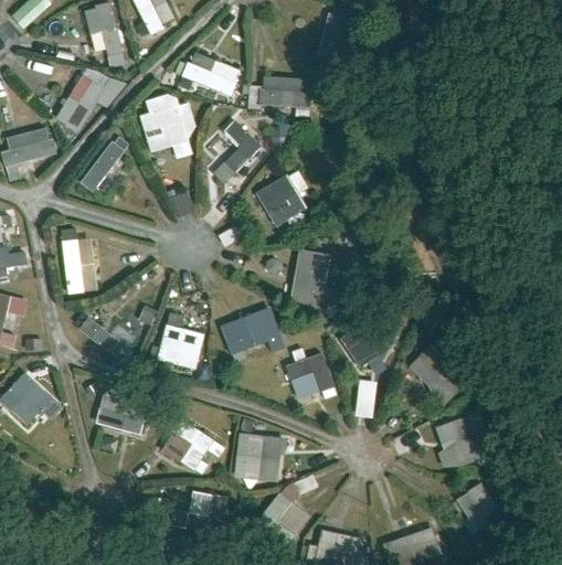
[(45,0),(27,0),(11,14),(25,30),(51,6),(45,0)]
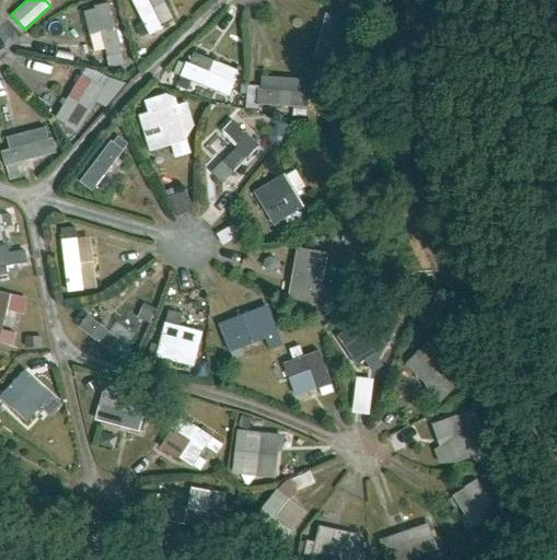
[(125,58),(108,0),(105,0),(76,8),(92,67),(125,58)]
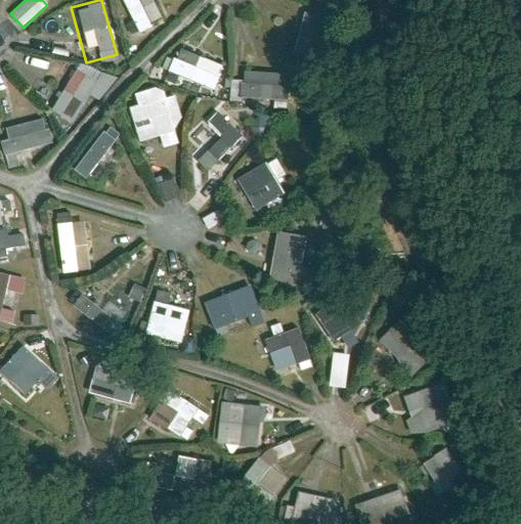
[(154,0),(122,0),(141,34),(166,20),(154,0)]
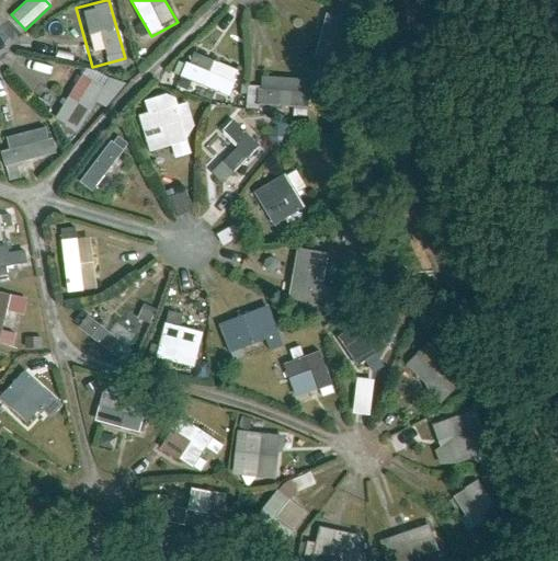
[(318,12),(309,50),(342,57),(351,19),(318,12)]
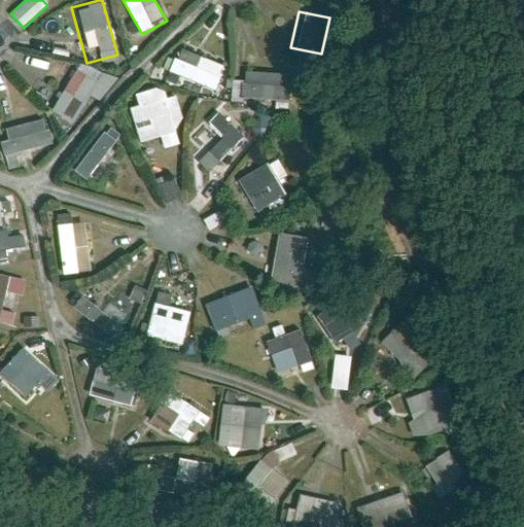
[(223,69),(179,46),(167,71),(211,94),(223,69)]
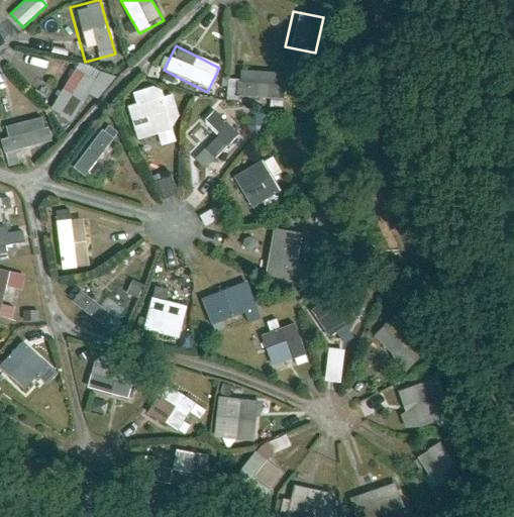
[(76,121),(98,79),(74,67),(52,109),(76,121)]
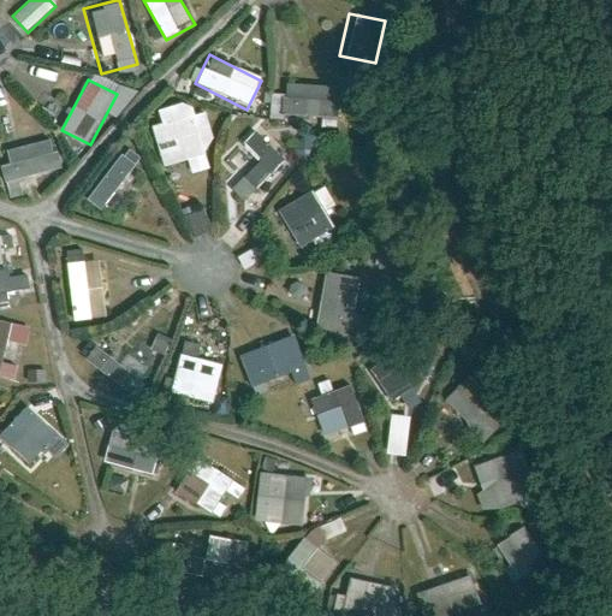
[(343,122),(340,80),(285,83),(287,124),(343,122)]
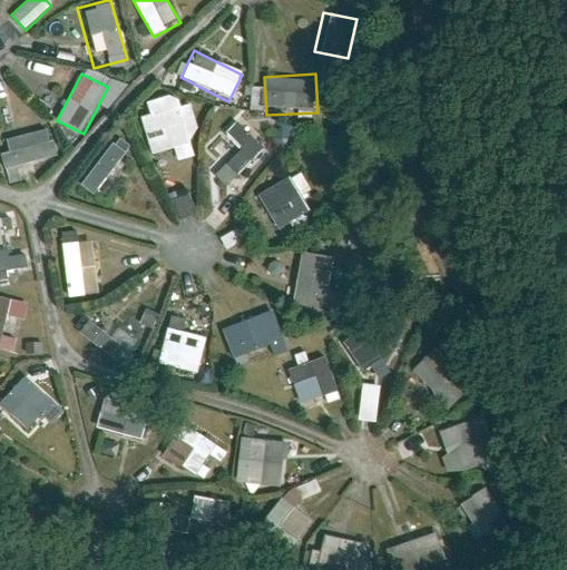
[(191,104),(183,106),(188,130),(197,128),(191,104)]
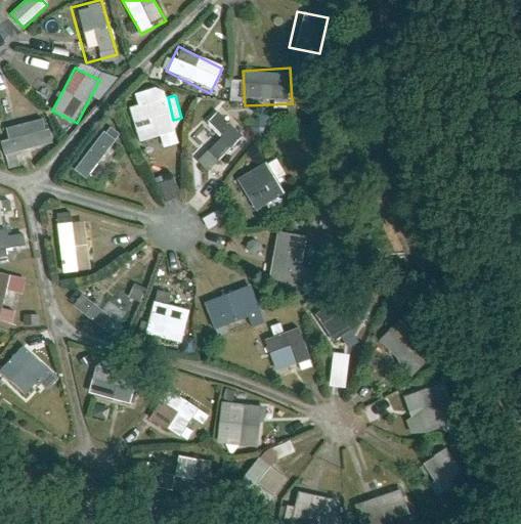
[(164,96),(129,107),(139,142),(161,136),(165,148),(179,144),(164,96)]
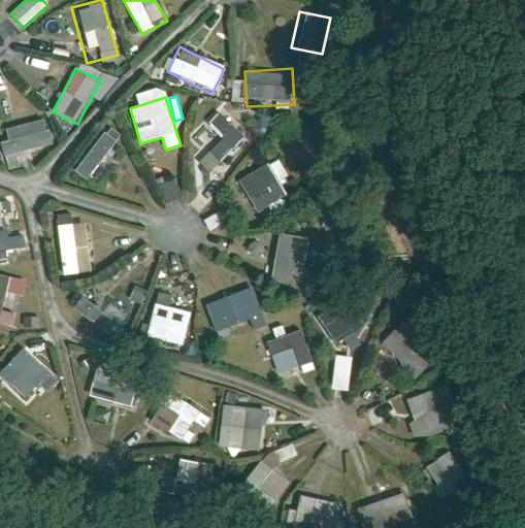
[(242,138),(217,112),(199,130),(212,143),(207,149),(220,161),(242,138)]
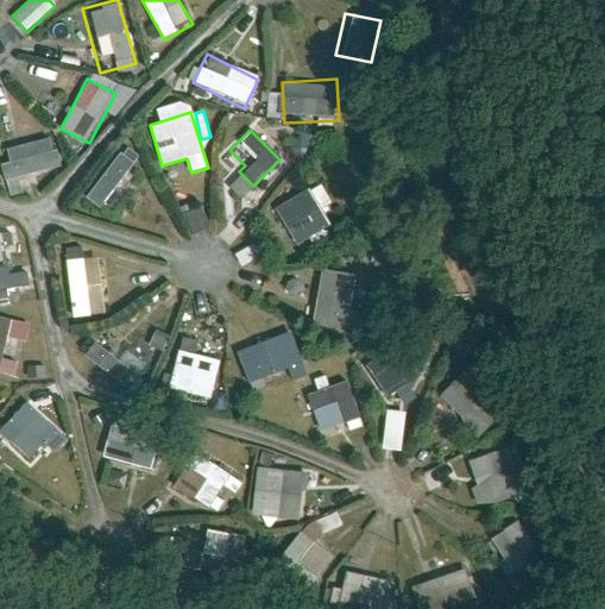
[(64,164),(55,133),(0,149),(0,162),(10,194),(26,190),(21,176),(64,164)]
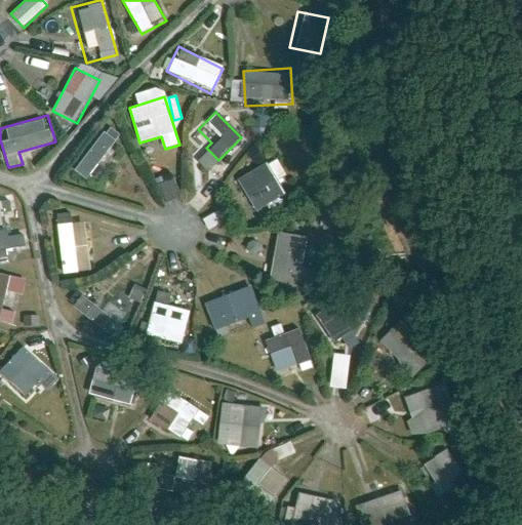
[(118,138),(104,127),(74,165),(88,175),(118,138)]
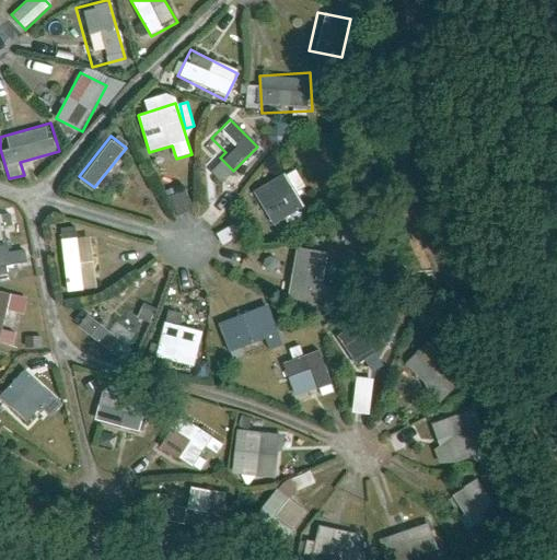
[(303,205),(282,174),(247,197),(267,229),(303,205)]
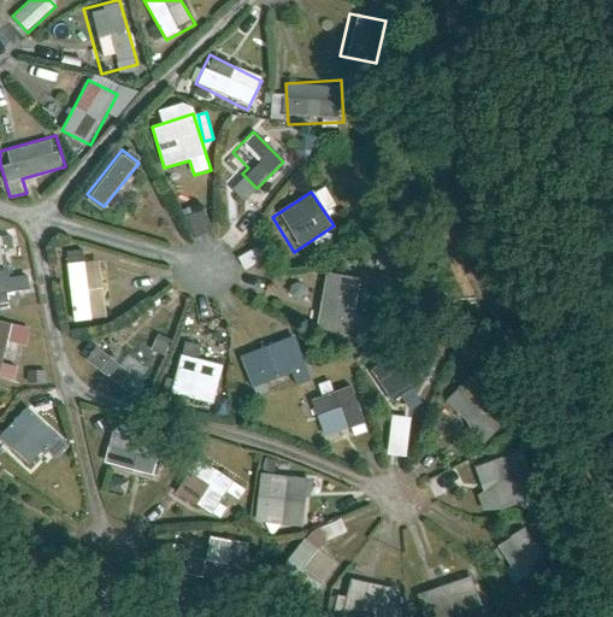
[(205,209),(183,216),(192,241),(213,233),(205,209)]
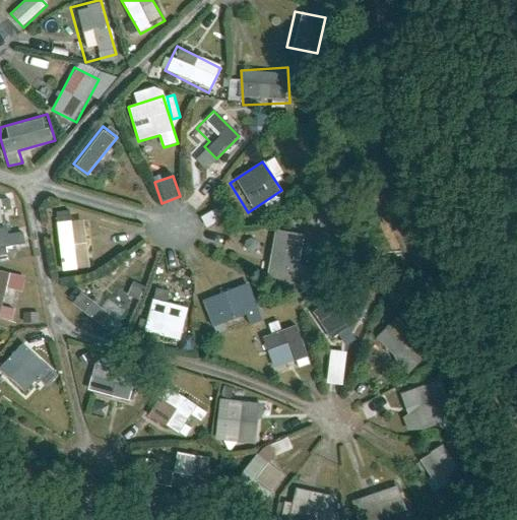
[(210,194),(202,186),(185,206),(193,213),(210,194)]
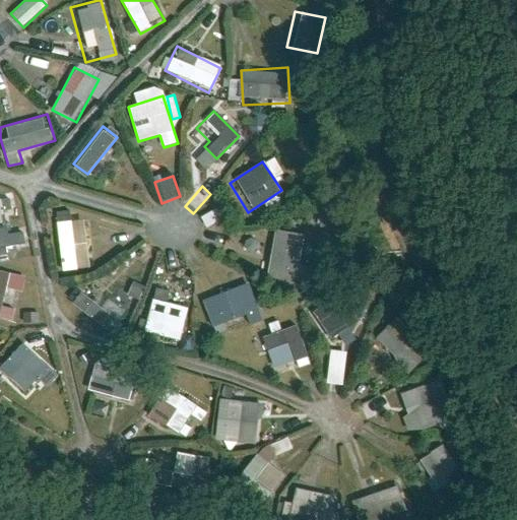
[(86,218),(58,221),(63,268),(91,265),(86,218)]
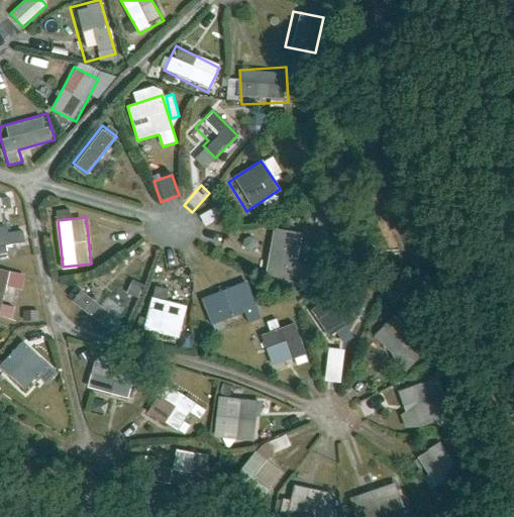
[(296,287),(301,231),(270,228),(265,277),(277,278),(277,285),(296,287)]
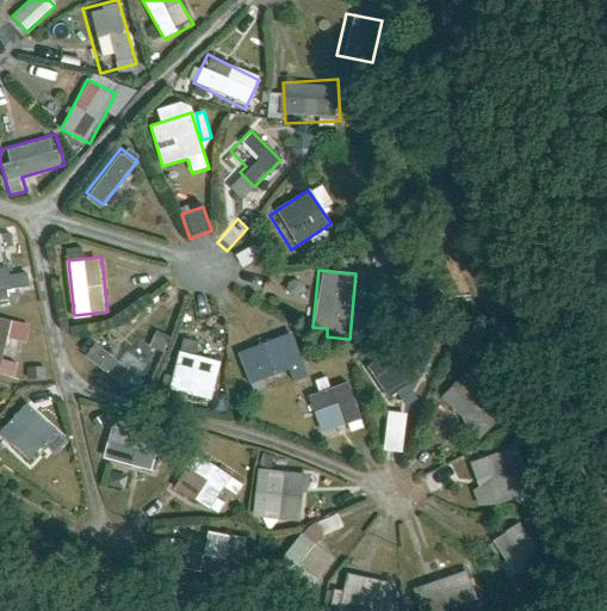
[(0,363),(12,323),(0,320),(0,363)]
